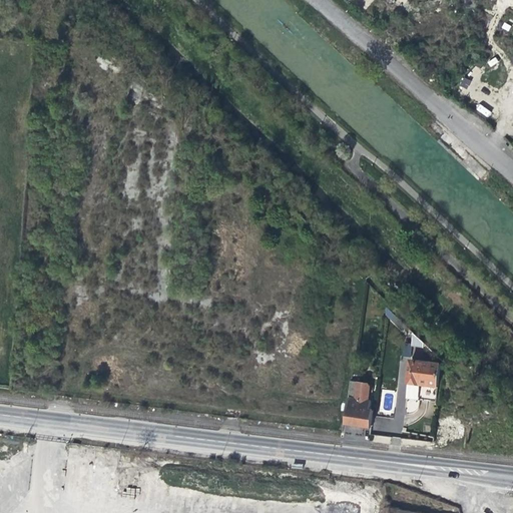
[(480,104),(476,109),(487,116),(491,112),(480,104)]
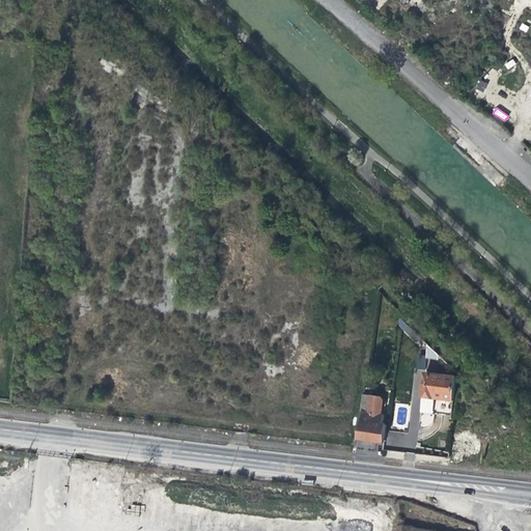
[(419,342),(423,338),(402,317),(401,325),(419,342)]
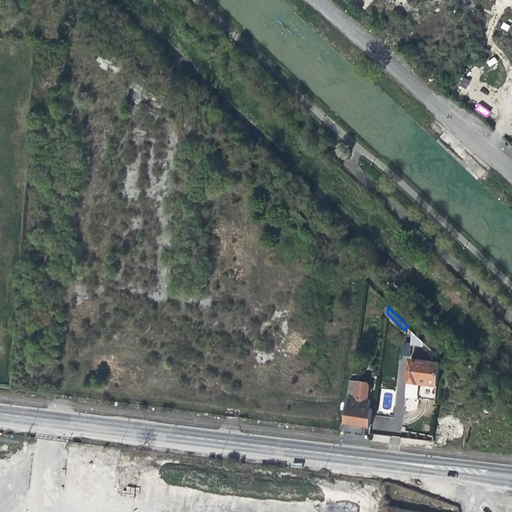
[(423,346),(424,342),(415,333),(414,345),(423,346)]
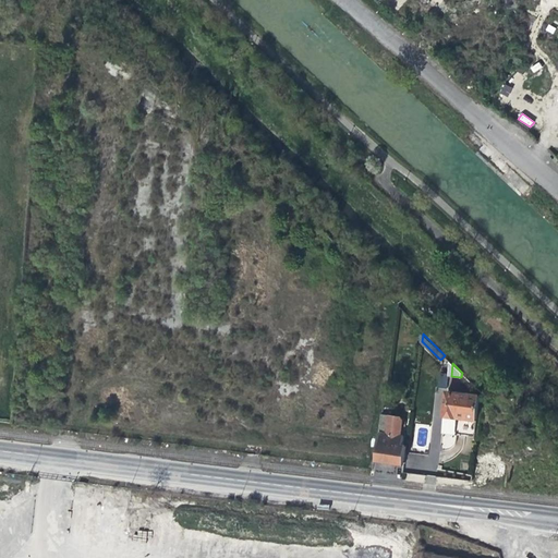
[(449,389),(450,376),(443,375),(440,387),(449,389)]
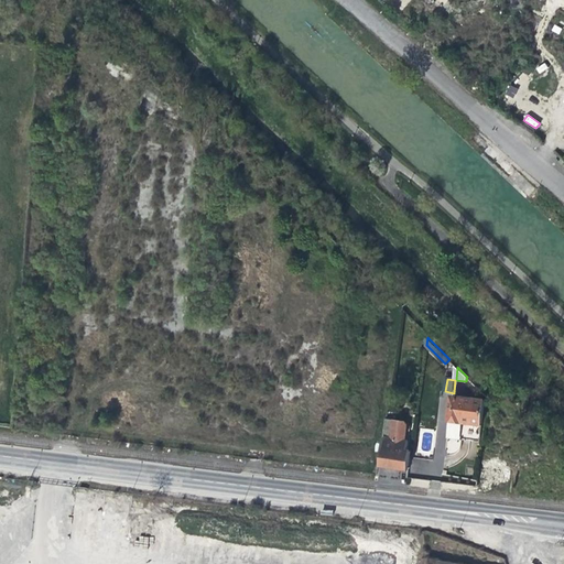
[(453,396),(448,420),(462,423),(480,427),(481,425),(485,401),(453,396)]
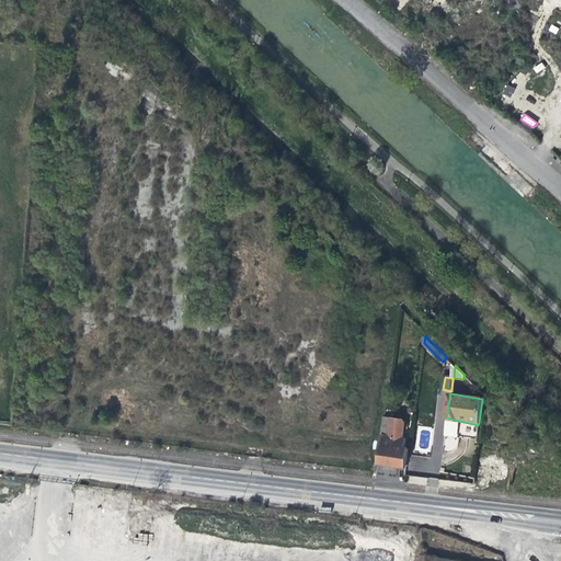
[(386,407),(385,415),(396,416),(397,410),(397,409),(386,407)]
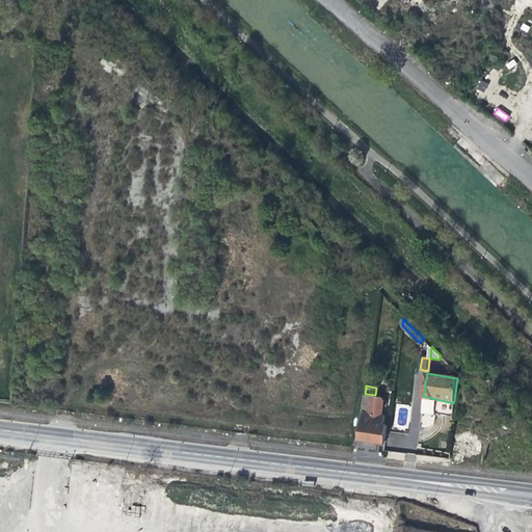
[(384,444),(384,442),(387,425),(384,425),(386,416),(381,415),(383,399),(381,396),(375,395),(365,394),(360,427),(358,437),(357,440),(384,444)]
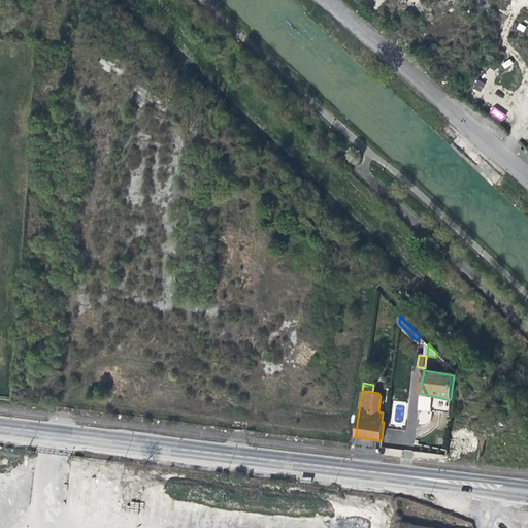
[(432,396),(420,393),(418,409),(448,415),(450,400),(432,396)]
